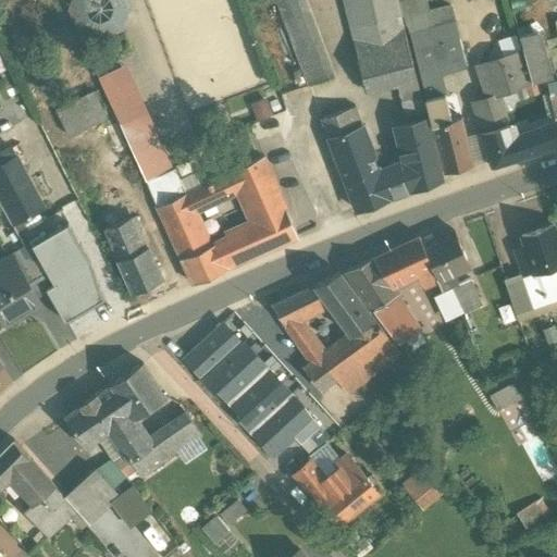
[(127,0),(73,0),(84,34),(134,20),(127,0)]
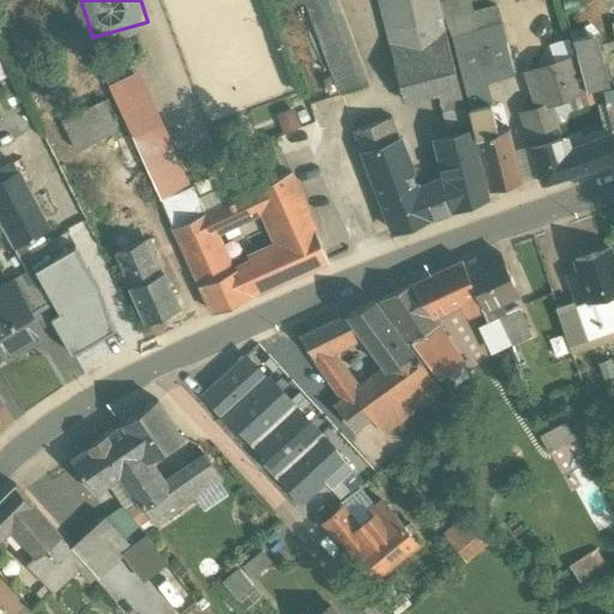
[(367,91),(332,0),(325,0),(302,8),(339,101),(367,91)]
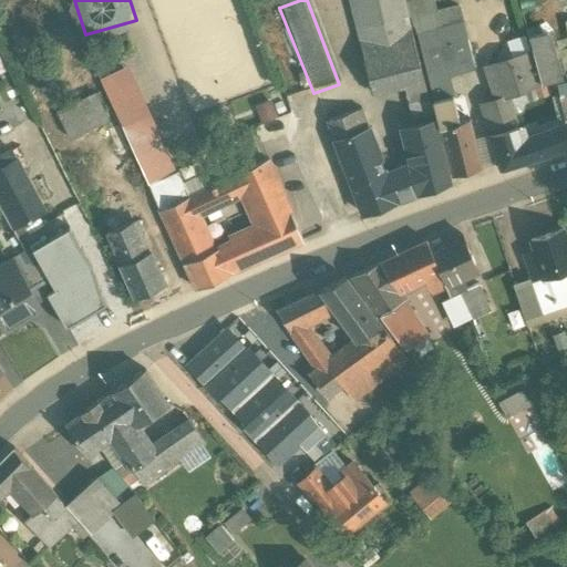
[(405,0),(349,0),(358,33),(409,21),(409,22),(411,21),(408,7),(405,0)]
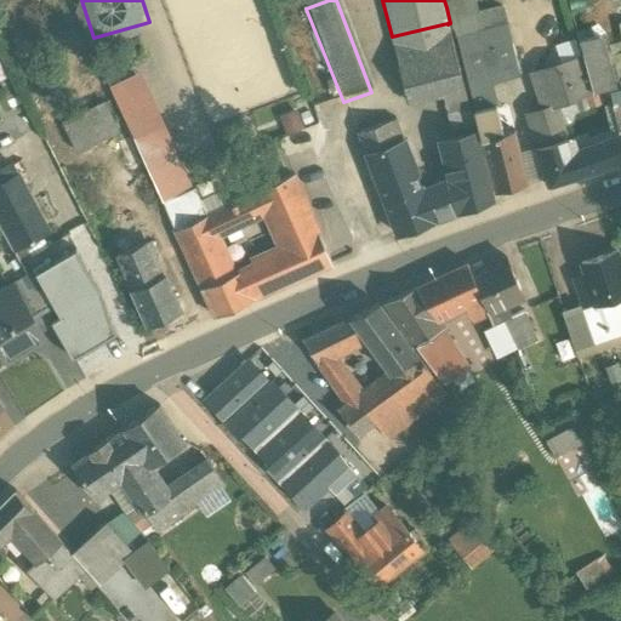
[(454,30),(462,60),(478,56),(474,41),(502,33),(507,49),(513,47),(503,11),(472,20),(473,26),(454,30)]
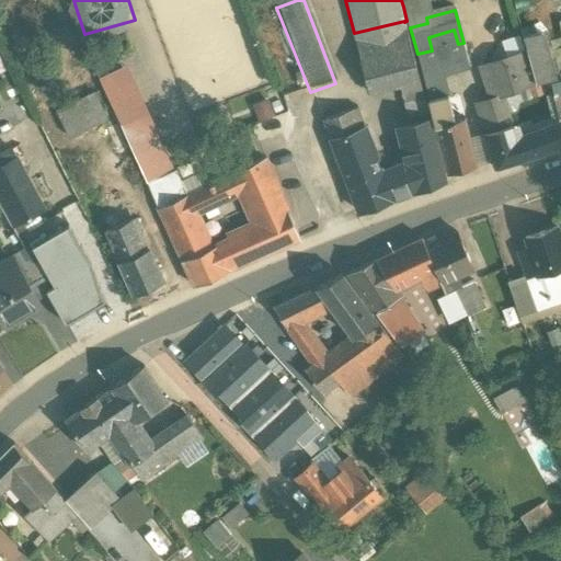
[(404,21),(354,33),(357,47),(408,34),(404,22),(404,21)]
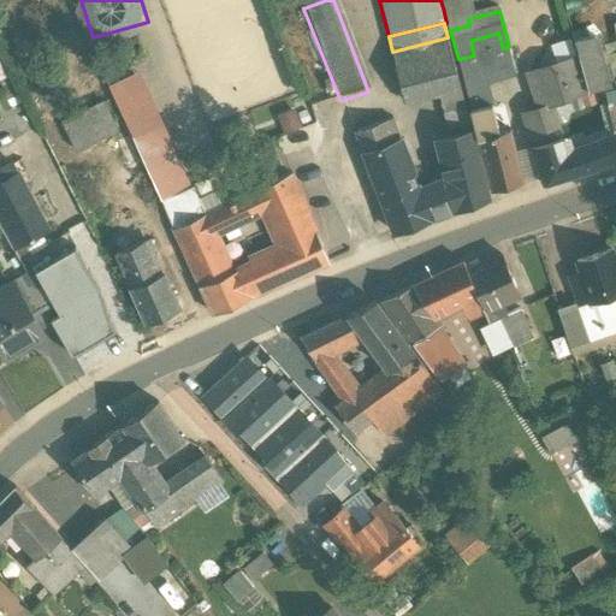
[(474,55),(458,59),(466,93),(486,87),(517,78),(509,47),(503,48),(498,33),(471,41),(474,55)]
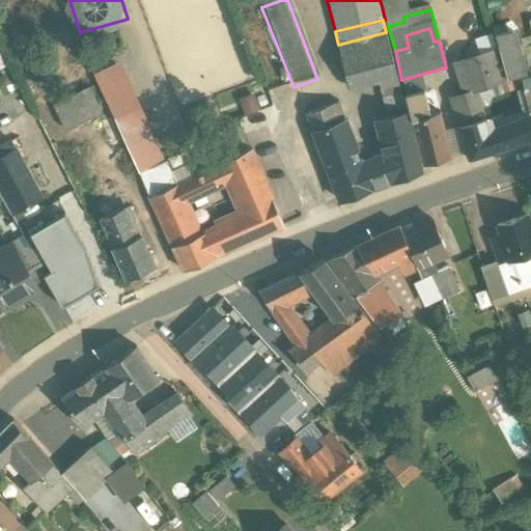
[(386,32),(338,45),(351,92),(397,81),(386,32)]
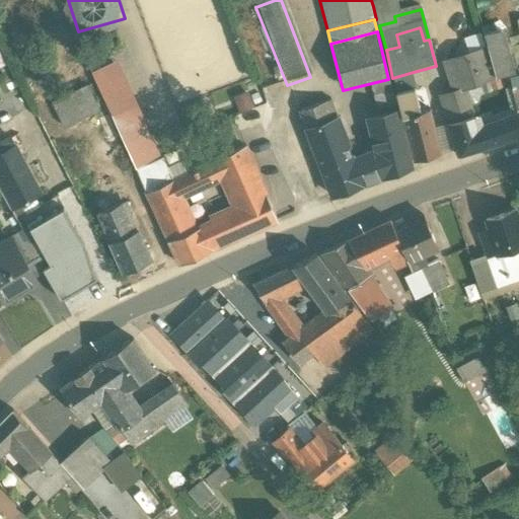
[(503,33),(485,39),(489,53),(498,81),(515,76),(503,33)]
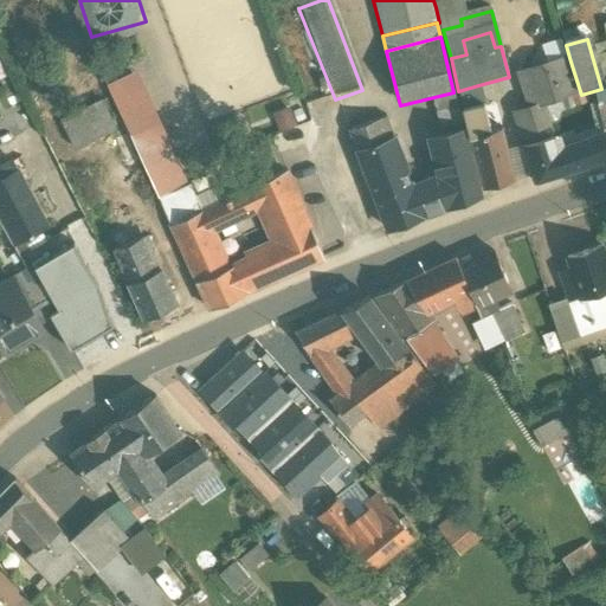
[(571,62),(550,68),(562,104),(581,98),(581,95),(571,62)]
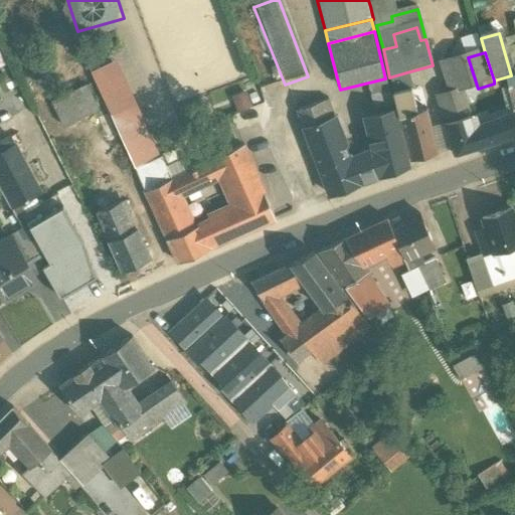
[(468,57),(444,65),(454,97),(463,94),(478,89),(468,57)]
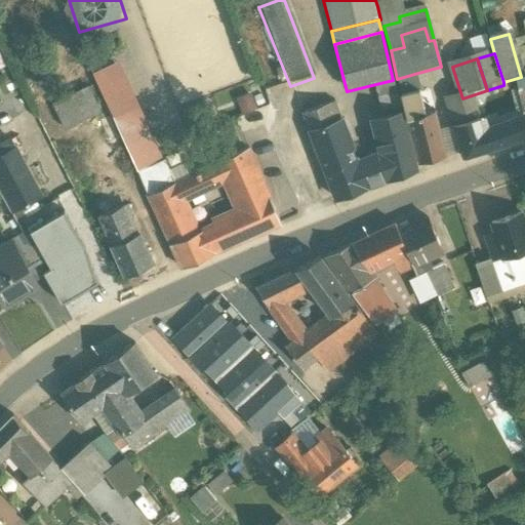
[(118,68),(94,80),(152,207),(177,195),(118,68)]
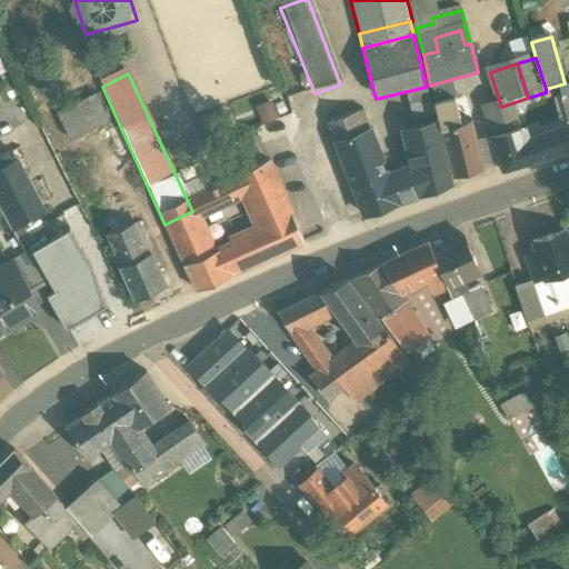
[(449,80),(430,86),(436,109),(456,105),(449,80)]
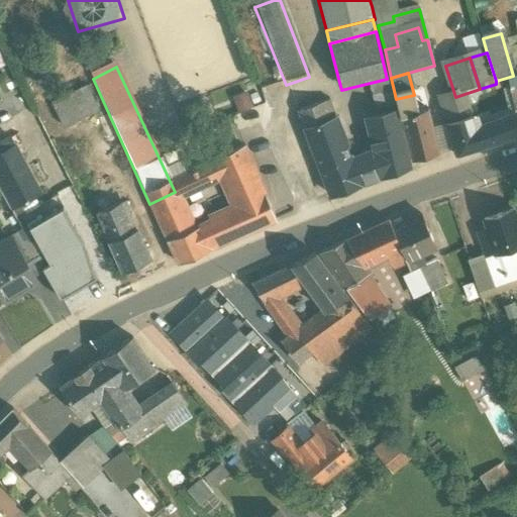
[(96,115),(86,94),(53,109),(63,130),(96,115)]
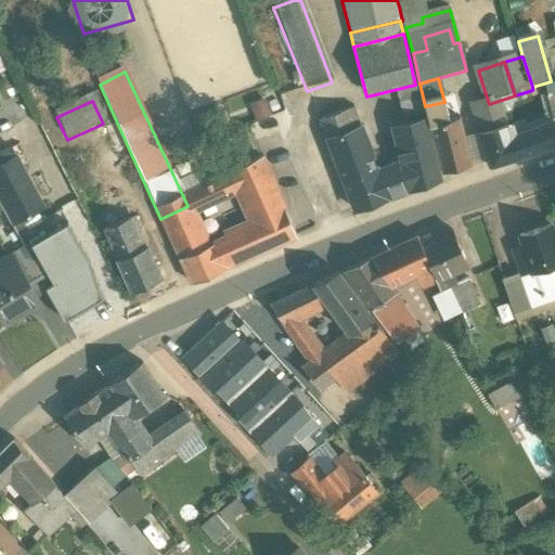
[(489,104),(474,108),(482,137),(506,130),(499,101),(489,104)]
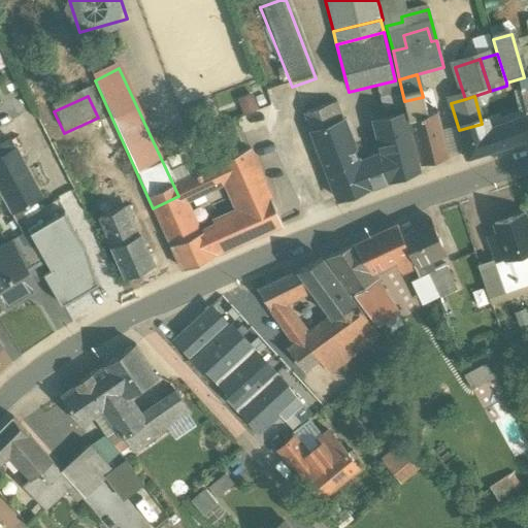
[(423,97),(404,101),(410,124),(428,120),(426,110),(423,97)]
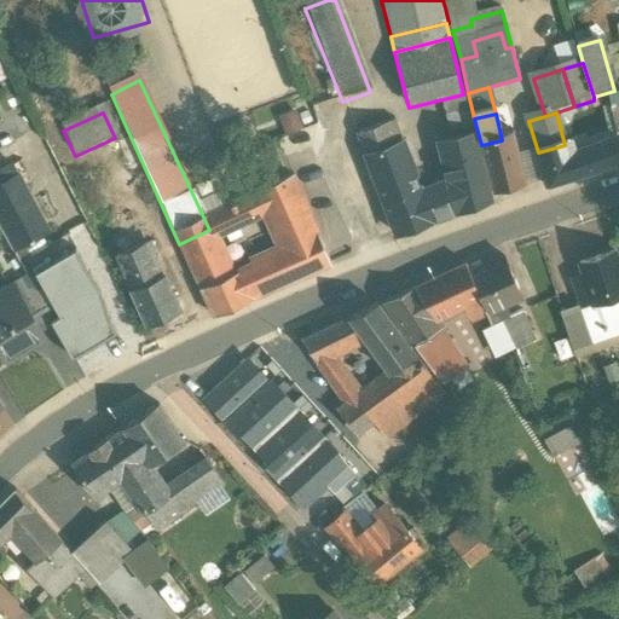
[(395,123),(359,137),(366,158),(404,145),(395,123)]
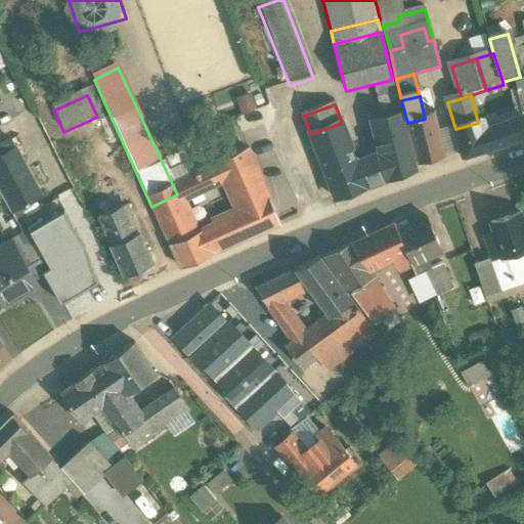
[(432,107),(423,110),(425,119),(435,117),(432,107)]
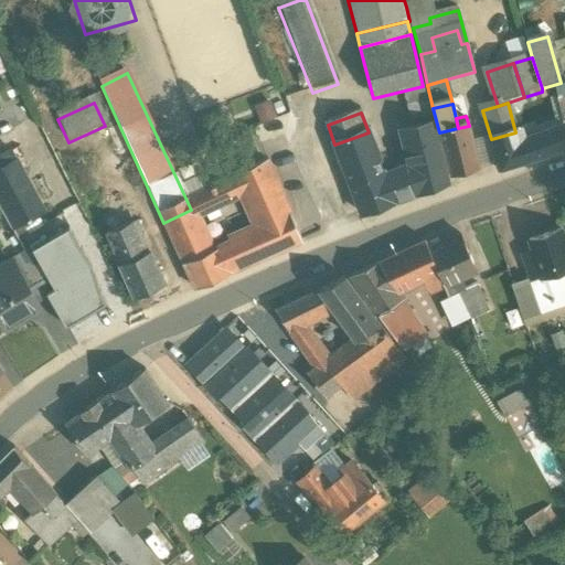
[(435,126),(402,135),(412,169),(386,179),(369,132),(334,145),(362,217),(361,219),(450,187),(435,126)]
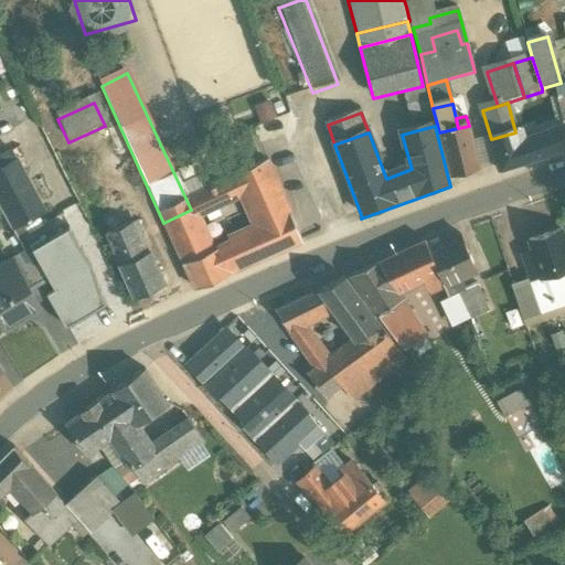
[(458,128),(439,132),(450,179),(481,171),(469,126),(458,128)]
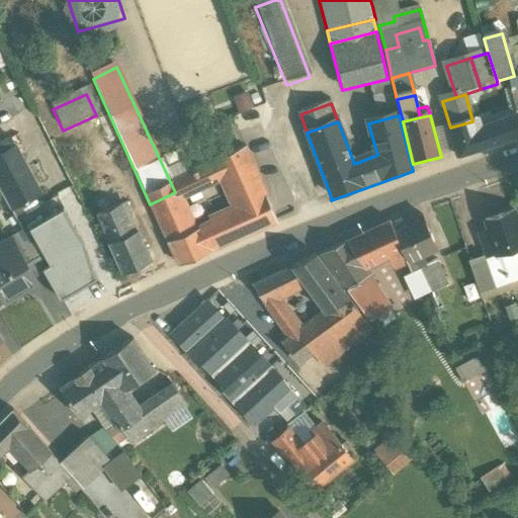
[(517,125),(517,118),(493,127),(497,148),(517,140),(517,125)]
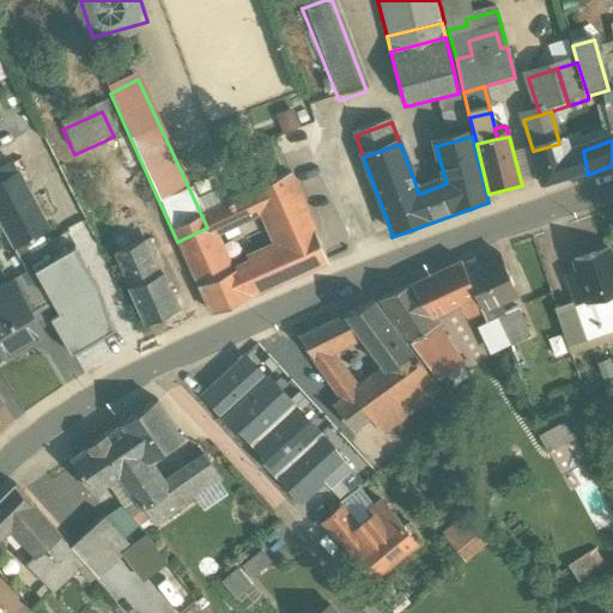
[(533,151),(532,152),(540,188),(570,180),(563,158),(559,144),(533,151)]
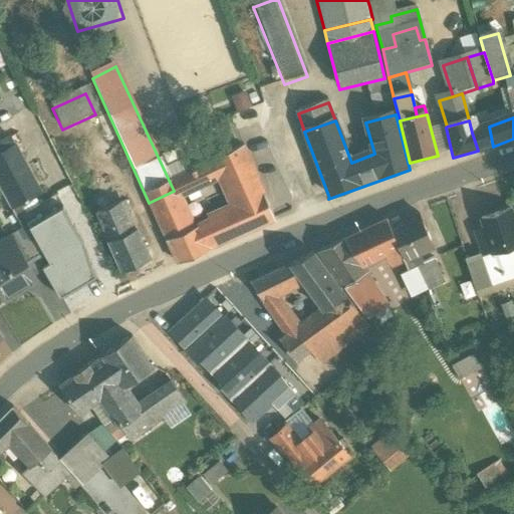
[(489,126),(472,133),(478,151),(493,147),(489,126)]
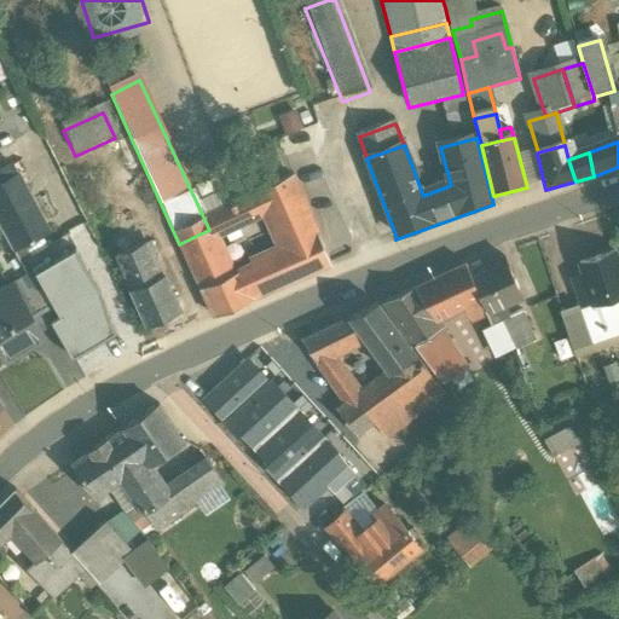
[(289,180),(256,195),(261,204),(264,210),(296,196),(289,180)]
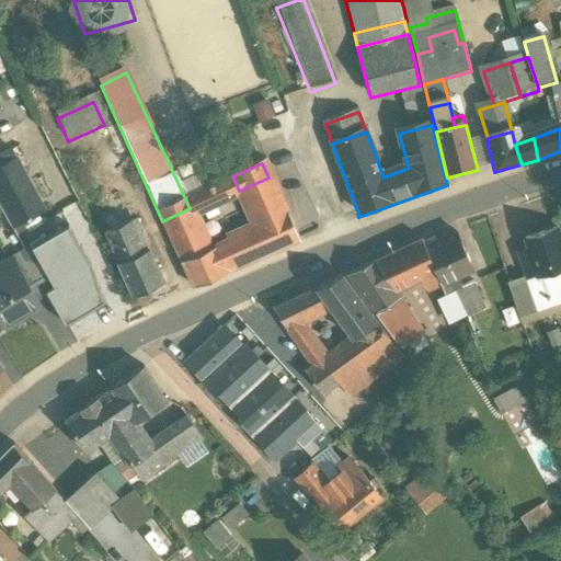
[(43,215),(15,164),(0,172),(0,209),(12,231),(43,215)]
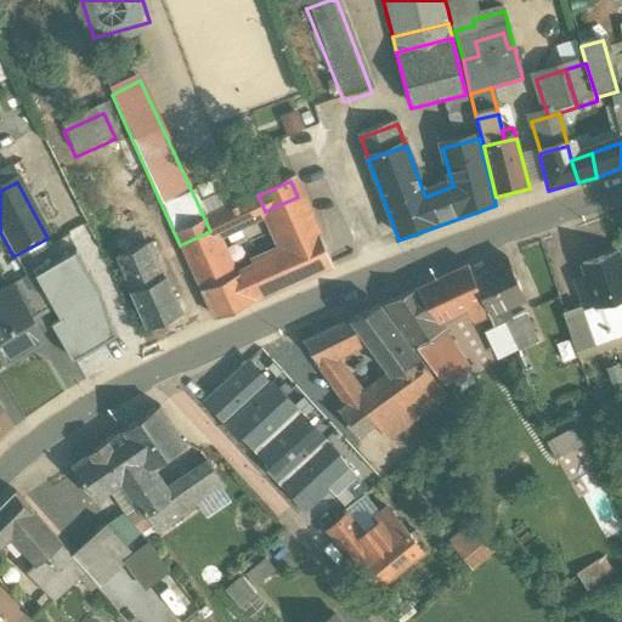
[(258,196),(204,219),(210,231),(211,235),(235,225),(231,220),(263,205),(258,196)]
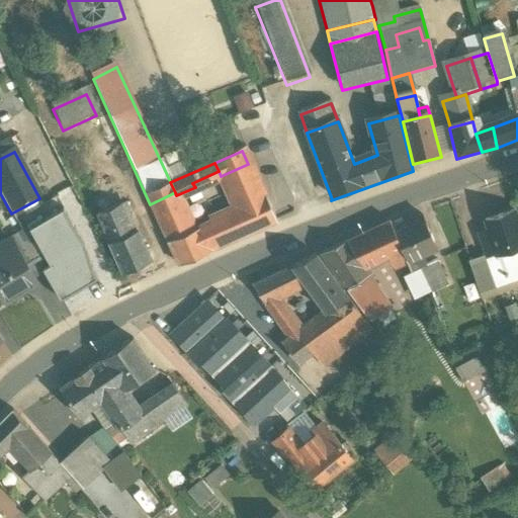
[(232,211),(219,217),(221,222),(209,227),(221,251),(275,227),(248,164),(221,176),(229,194),(226,196),(232,211)]
